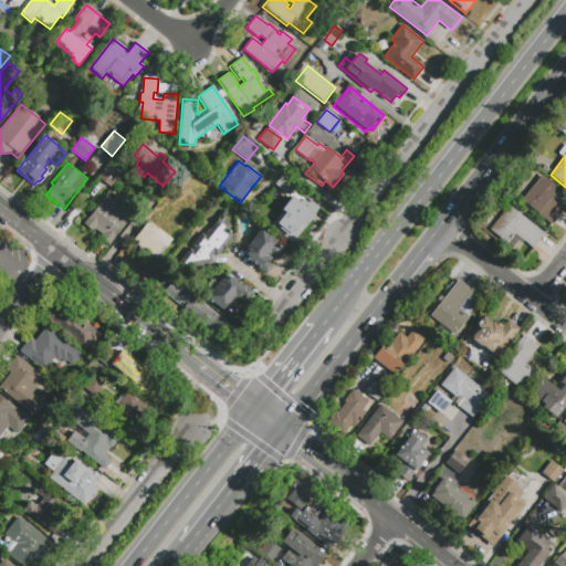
[(121,173),(109,187),(97,177),(108,163),(121,173)]
